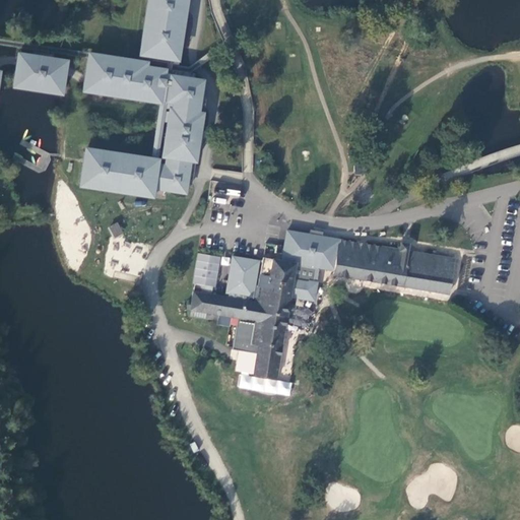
[(173,62),(177,62),(179,52),(186,0),(182,0),(175,51),(143,46),(141,57),(173,62)]
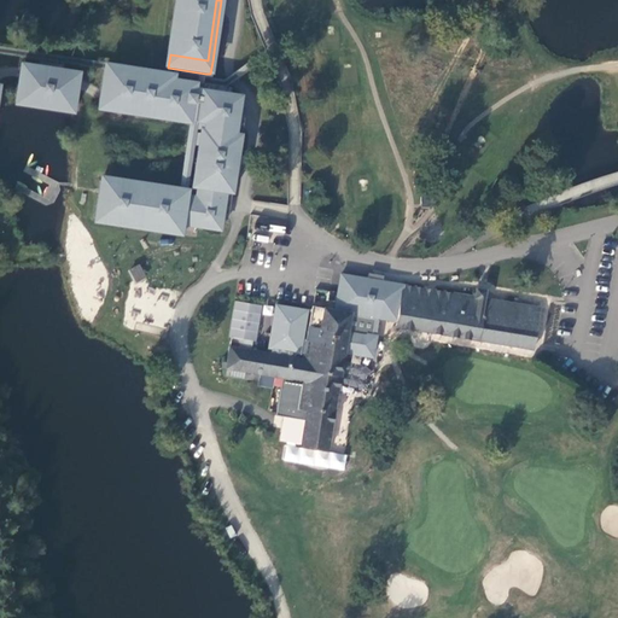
[(178,0),(170,54),(208,60),(216,0),(178,0)]
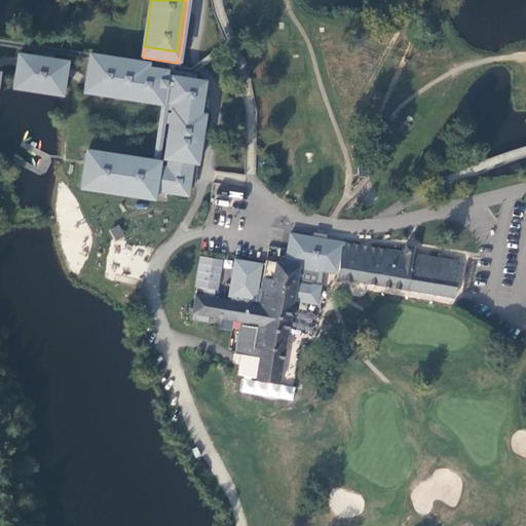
[(62,95),(67,63),(17,54),(12,86),(62,95)]
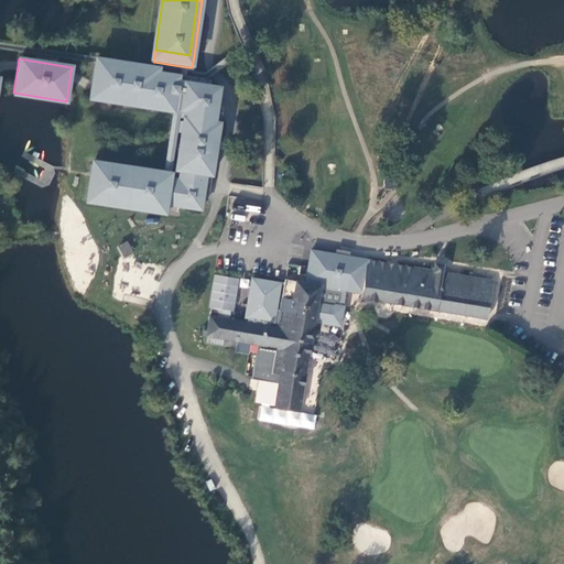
[(172,86),(173,75),(95,63),(89,98),(169,110),(170,99),(175,100),(177,87),(172,86)]
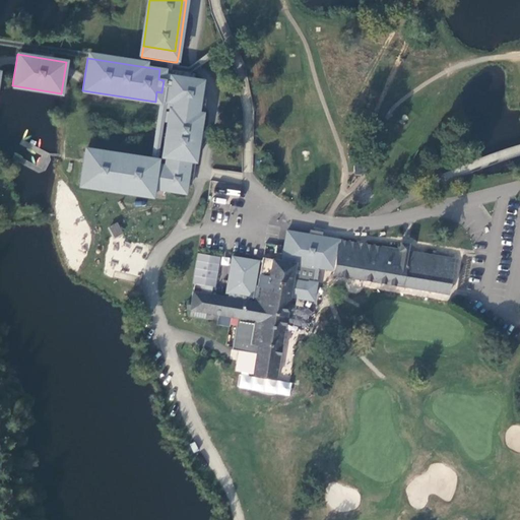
[(159,102),(172,104),(171,109),(173,110),(174,102),(166,101),(170,76),(192,79),(193,74),(165,69),(164,80),(161,92),(159,102)]
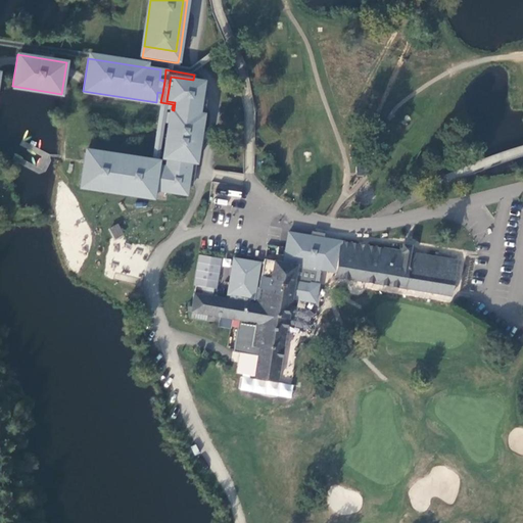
[(167,190),(186,193),(191,162),(196,163),(203,114),(198,114),(203,82),(193,80),(171,77),(167,101),(175,102),(174,110),(172,109),(163,163),(85,151),(80,184),(153,195),(154,189),(167,190)]
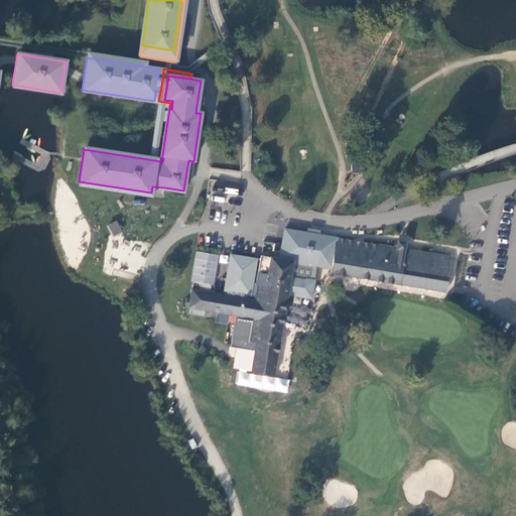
[(226,186),(224,192),(238,196),(239,189),(226,186)]
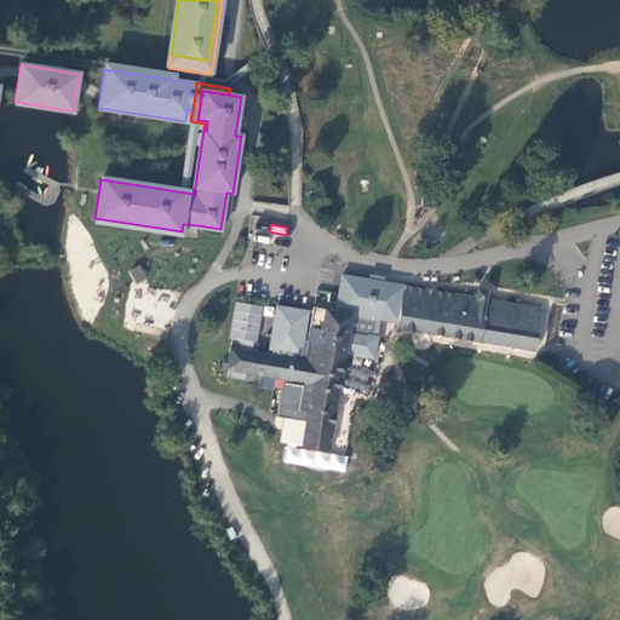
[(141,264),(128,270),(136,283),(147,277),(141,264)]
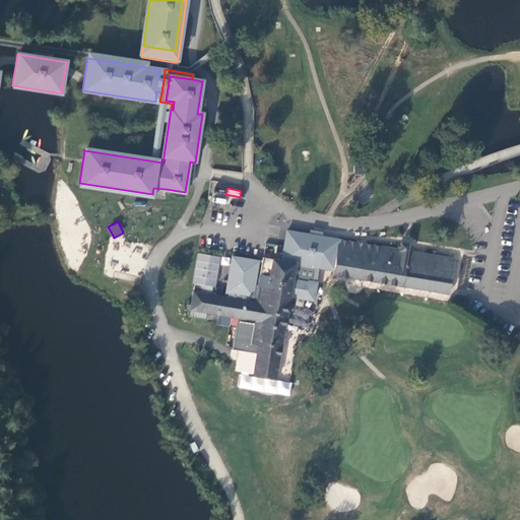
[(313,281),(316,267),(319,267),(324,237),(286,231),(281,260),(263,257),(255,302),(192,291),(189,310),(237,318),(232,349),(256,353),(253,375),(275,379),(289,297),(313,300),(316,282),(313,281)]
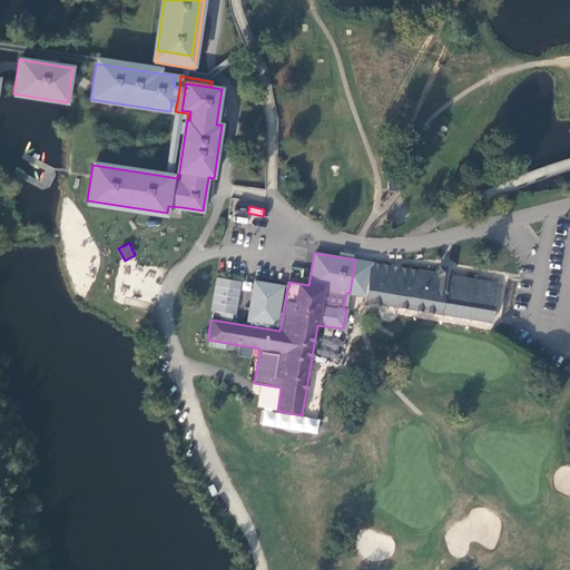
[(365,296),(372,263),(355,259),(350,293),(365,296)]
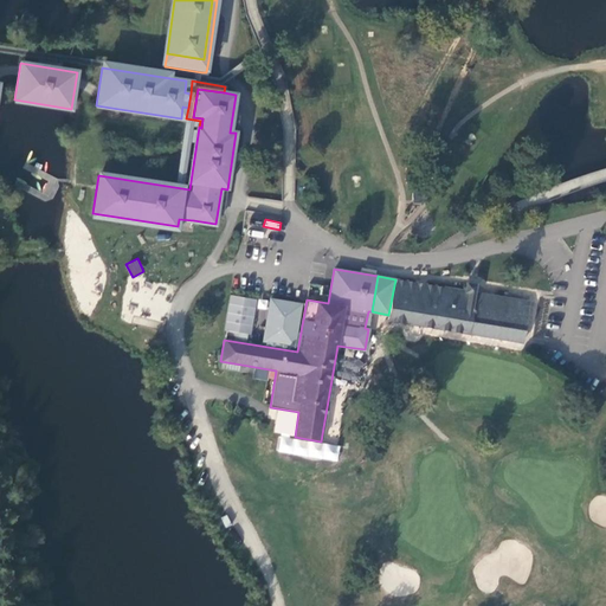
[(388,320),(522,342),(529,302),(474,292),(476,284),(466,283),(465,291),(395,279),(388,315),(388,320)]
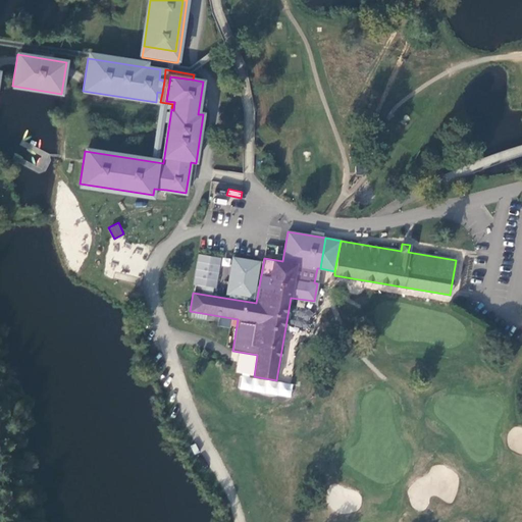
[(297,308),(295,324),(310,325),(311,310),(297,308)]
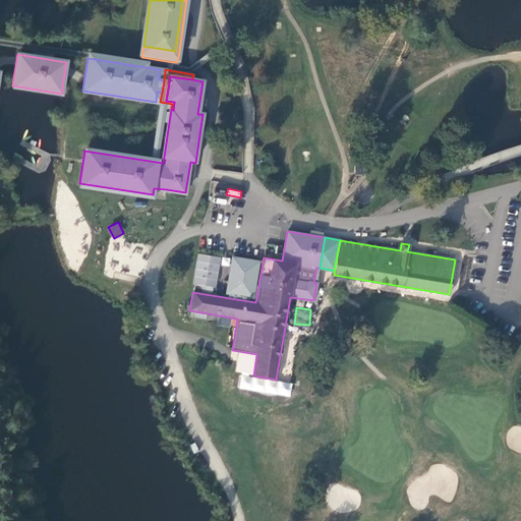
[(327,359),(325,359),(324,360),(323,362),(323,363),(323,365),(324,366),(325,367),(327,368),(328,368),(330,367),(331,366),(331,364),(331,363),(331,361),(330,360),(328,359),(327,359)]
